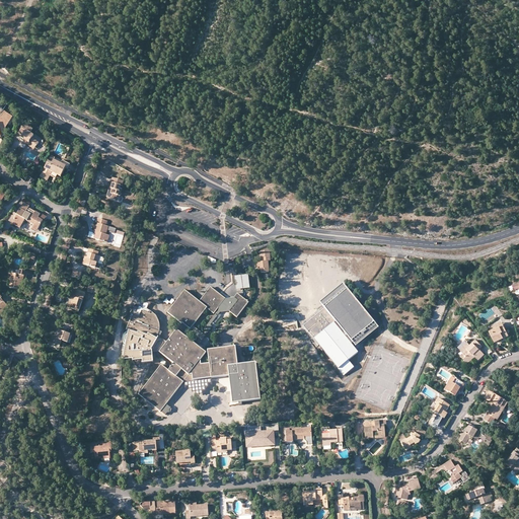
[(0,132),(1,132),(1,131),(4,131),(12,118),(4,112),(0,118),(0,132)]
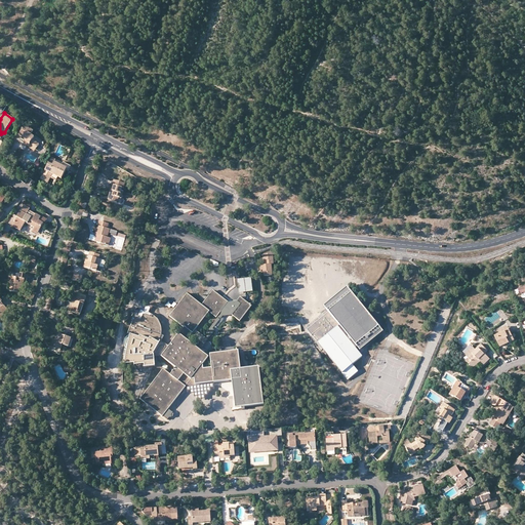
[(33,131),(27,127),(24,128),(21,132),(18,135),(23,137),(22,139),(24,142),(24,143),(24,144),(25,145),(30,149),(31,150),(33,147),(36,149),(39,145),(33,139),(34,137),(31,134),(33,131)]
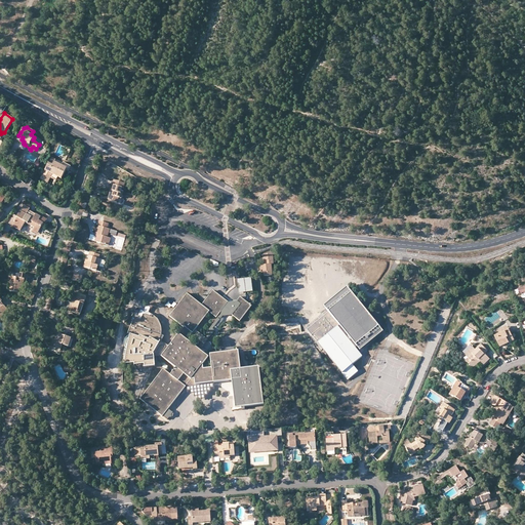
[(67,170),(69,171),(71,167),(64,163),(62,166),(54,162),(55,160),(51,158),(41,179),(48,183),(52,174),(62,179),(67,170)]
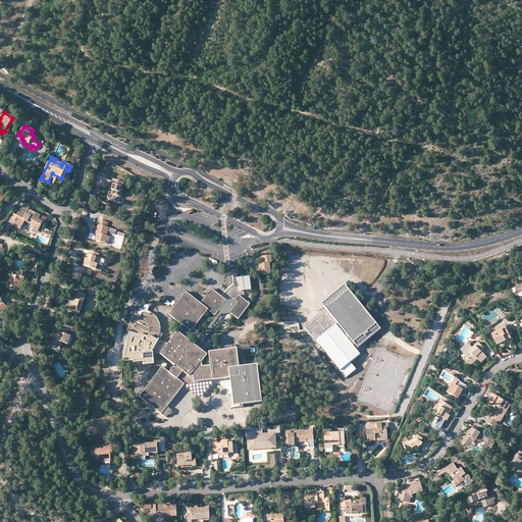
[(118,197),(121,198),(123,191),(121,191),(121,188),(123,188),(125,184),(113,179),(107,199),(117,202),(118,197)]
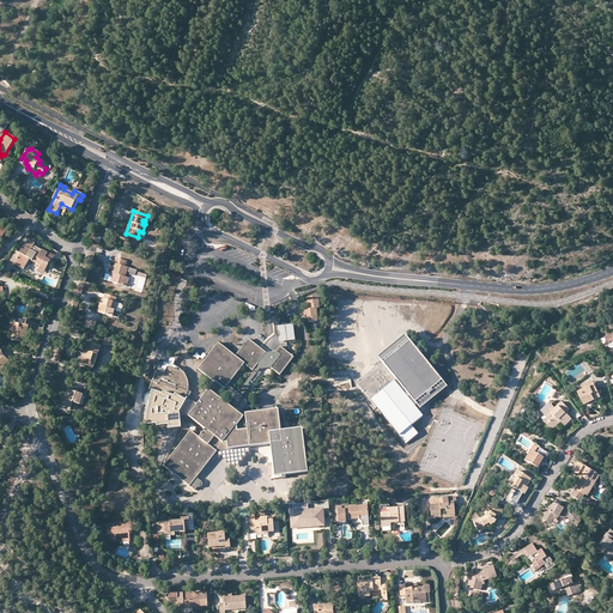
[(38,268),(44,272),(50,261),(46,258),(48,254),(42,250),(41,253),(32,248),(35,243),(28,240),(20,254),(14,250),(11,259),(12,260),(16,261),(14,263),(24,269),(30,260),(41,266),(38,268)]
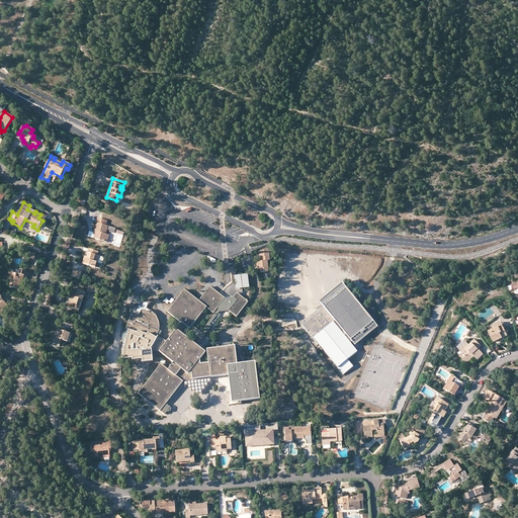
[(97,233),(95,239),(107,243),(109,236),(106,235),(109,227),(106,227),(107,222),(98,219),(96,224),(98,225),(95,233),(97,233)]
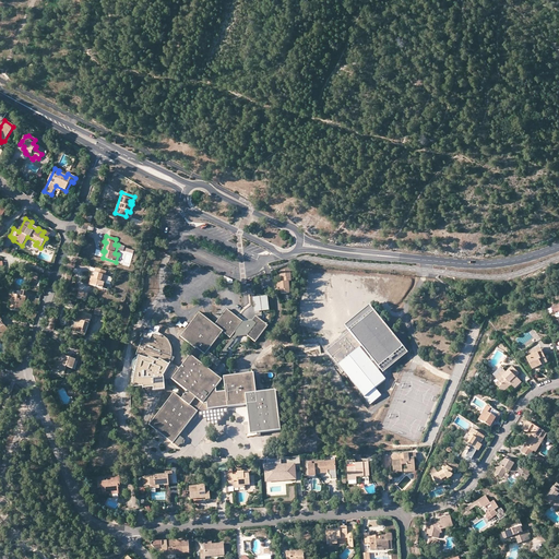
[(105,284),(107,284),(108,277),(105,276),(106,272),(95,270),(95,273),(96,273),(94,278),(94,281),(92,281),(91,286),(103,289),(105,284)]
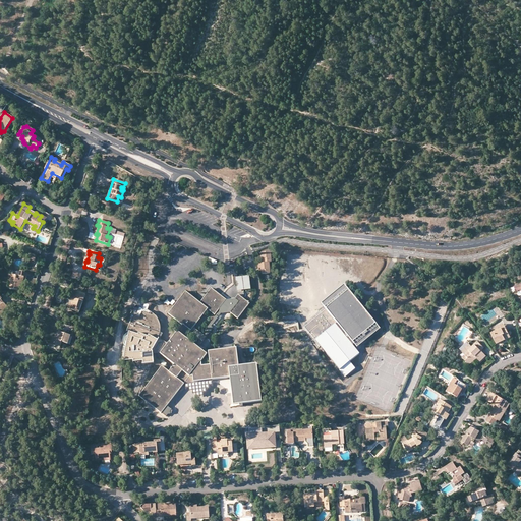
[(263,275),(271,274),(270,263),(272,263),(271,252),(262,253),(263,259),(264,259),(264,264),(259,264),(261,271),(262,271),(263,275)]
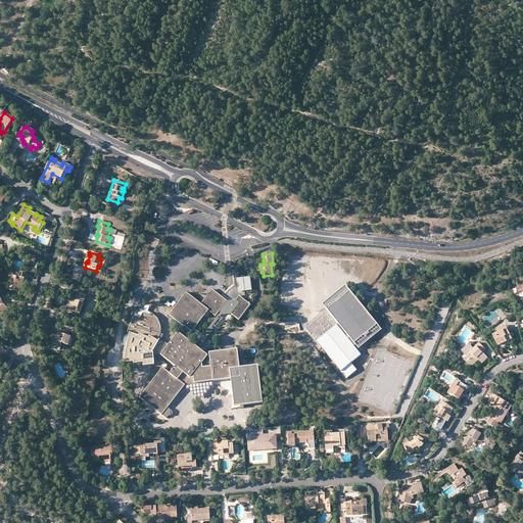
[(21,293),(24,285),(25,279),(27,279),(29,274),(20,272),(19,278),(6,275),(4,281),(7,282),(11,283),(9,290),(21,293)]
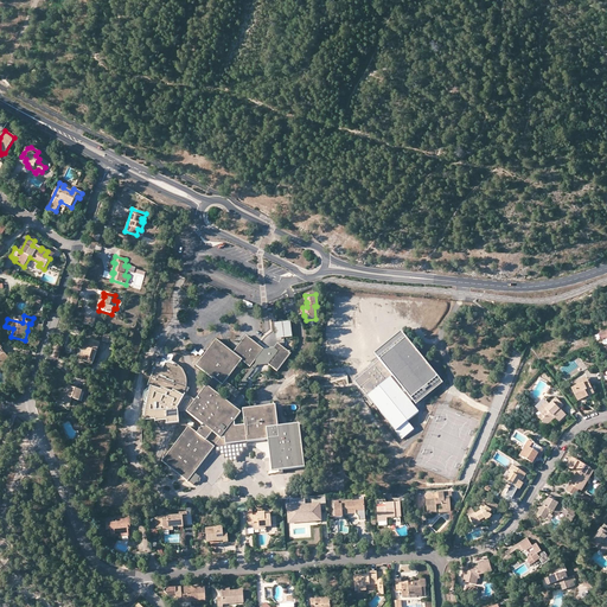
[(84,324),(94,326),(95,319),(85,317),(84,324)]
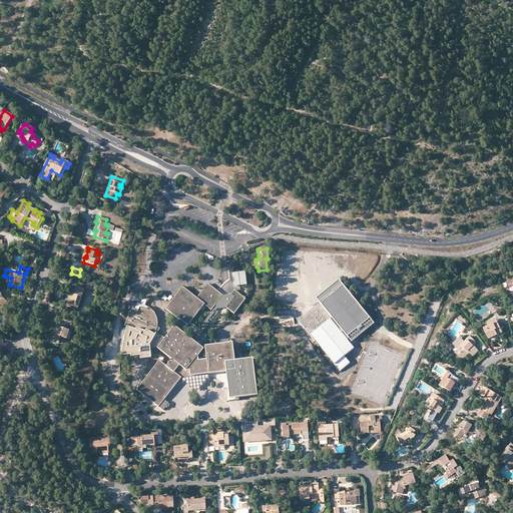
[(232,274),(233,287),(247,285),(245,272),(232,274)]
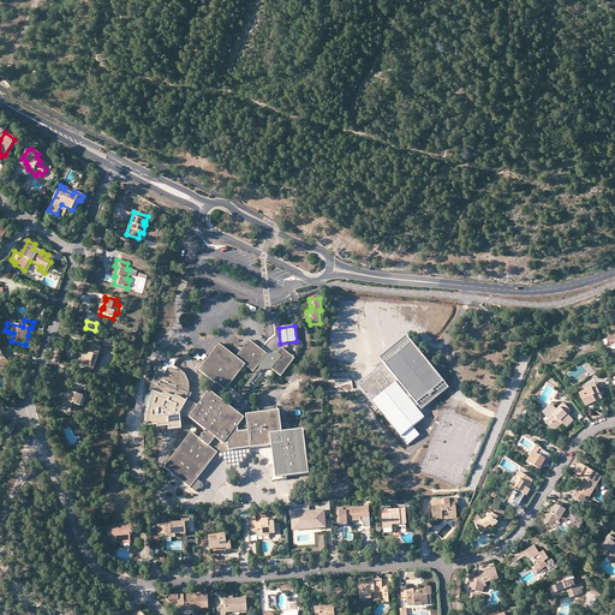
[(375,399),(372,401),(401,436),(408,445),(421,435),(413,427),(425,418),(417,408),(419,406),(423,411),(449,388),(408,336),(381,358),(387,364),(370,377),(370,378),(365,383),(371,390),(370,393),(375,399)]
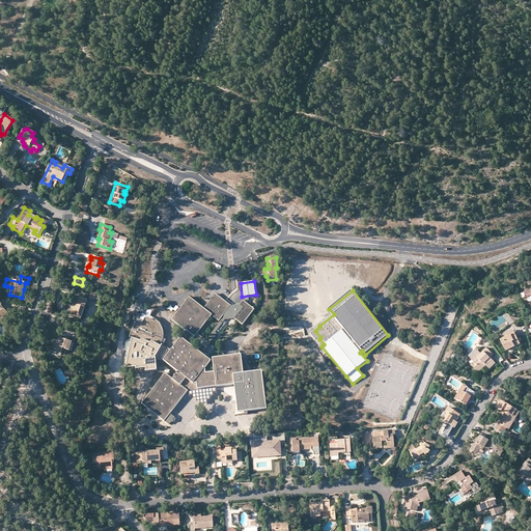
[(172,319),(187,331),(171,351),(164,361),(178,372),(172,380),(165,374),(142,403),(165,421),(170,414),(188,392),(188,390),(217,387),(234,385),(239,413),(248,412),(267,409),(262,371),(243,373),(241,355),(213,359),(213,362),(215,372),(205,373),(205,369),(198,363),(203,356),(203,353),(218,335),(216,333),(226,319),(235,319),(243,325),(254,309),(243,301),(241,305),(231,306),(216,295),(204,308),(190,298),(172,319)]
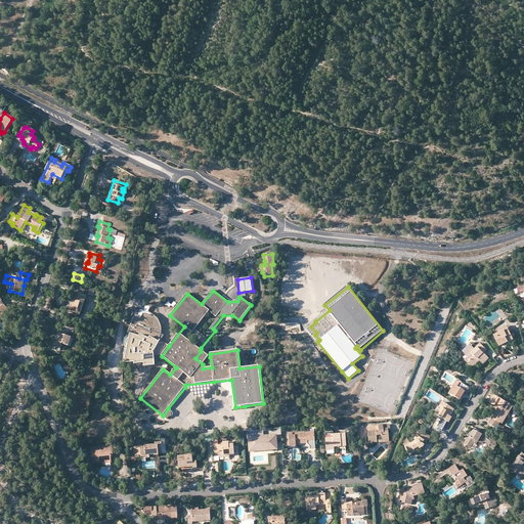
[(73,306),(71,310),(71,311),(81,314),(87,297),(76,293),(73,301),(74,301),(73,306)]
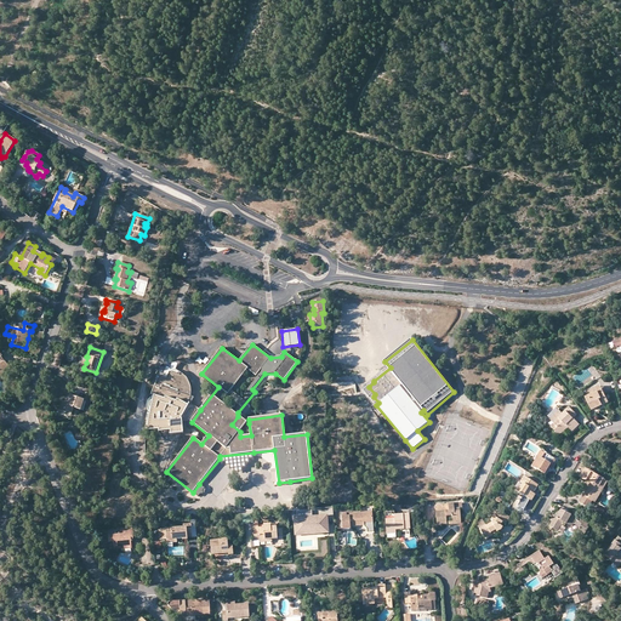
[(171,434),(176,433),(182,423),(182,421),(182,419),(189,404),(192,399),(192,397),(193,393),(193,391),(192,387),(191,383),(189,379),(186,375),(183,372),(181,371),(180,374),(170,371),(167,377),(159,375),(152,396),(154,396),(154,397),(152,398),(149,399),(148,402),(148,403),(147,405),(148,408),(148,410),(149,410),(151,411),(148,411),(147,419),(149,419),(147,428),(171,427),(171,434)]
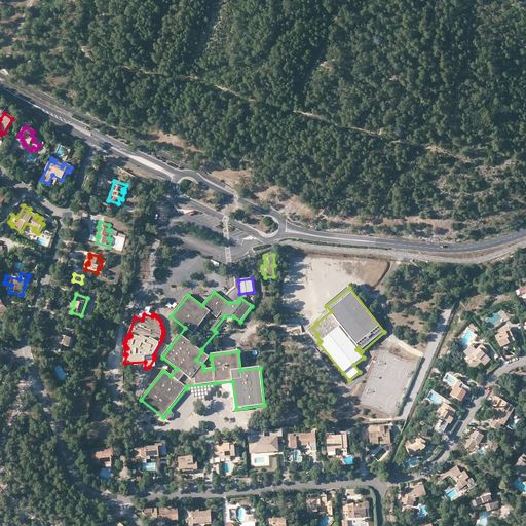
[(318,343),(321,341),(316,336),(317,334),(312,328),(316,324),(316,323),(308,330),(318,343)]
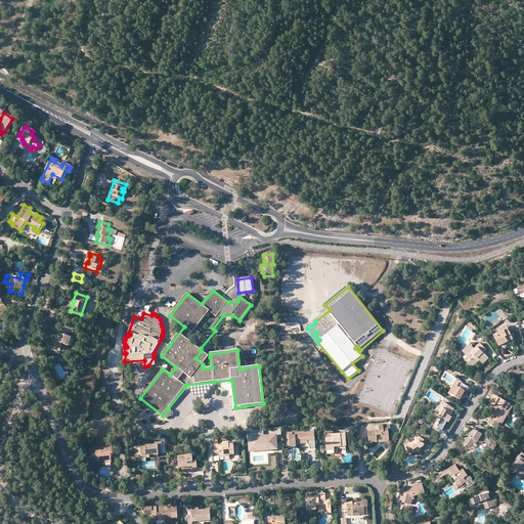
[(498,334),(509,329),(507,325),(496,331),(498,334)]
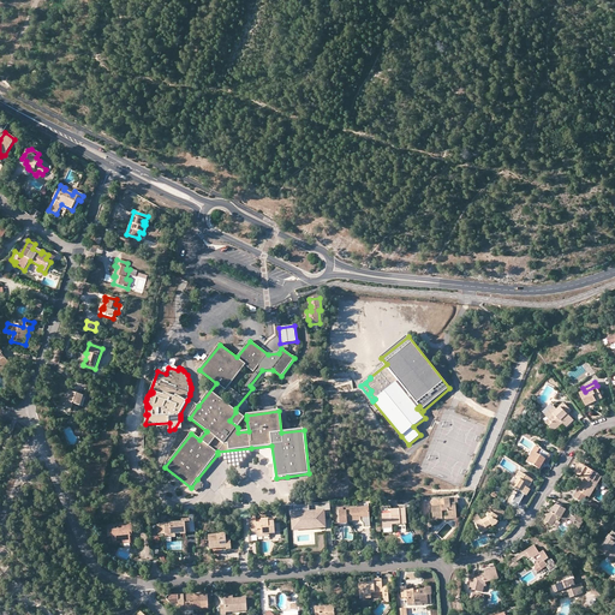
[(587,406),(603,399),(597,386),(585,392),(580,393),(587,406)]
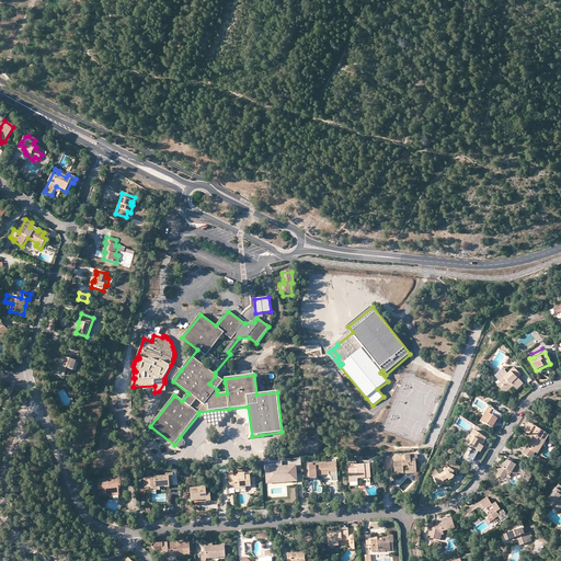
[(67,369),(73,371),(77,362),(64,358),(63,362),(61,365),(58,364),(56,363),(53,371),(60,374),(60,373),(66,374),(67,369)]
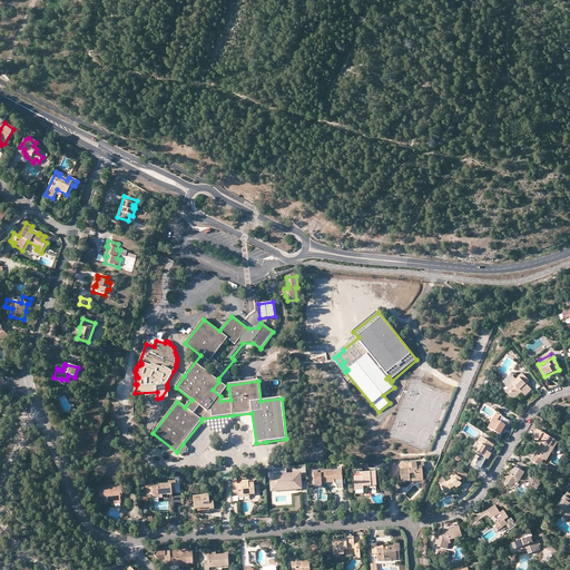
[(167,384),(167,386),(176,387),(184,376),(174,371),(167,384)]
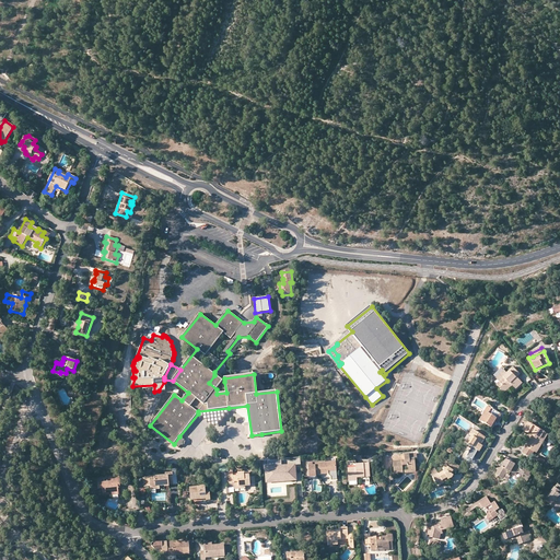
[(517,376),(521,373),(513,366),(508,372),(509,373),(501,381),(504,385),(501,388),(504,392),(512,384),(516,388),(523,382),(517,376)]
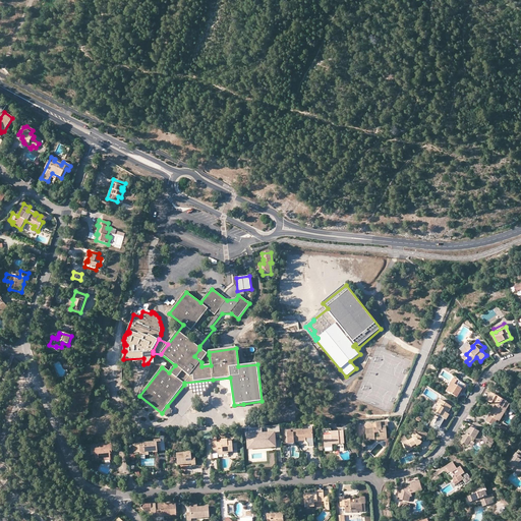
[(473,347),(472,346),(469,343),(462,351),(466,354),(473,347)]
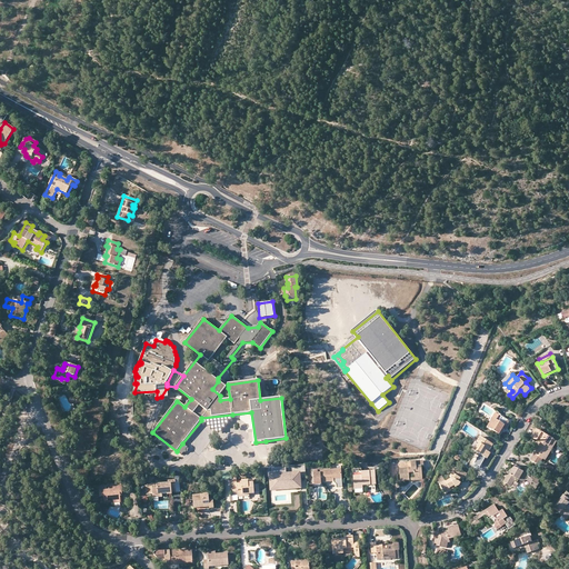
[(228,388),(228,385),(225,385),(225,382),(218,381),(212,389),(220,396),(226,388),(228,388)]
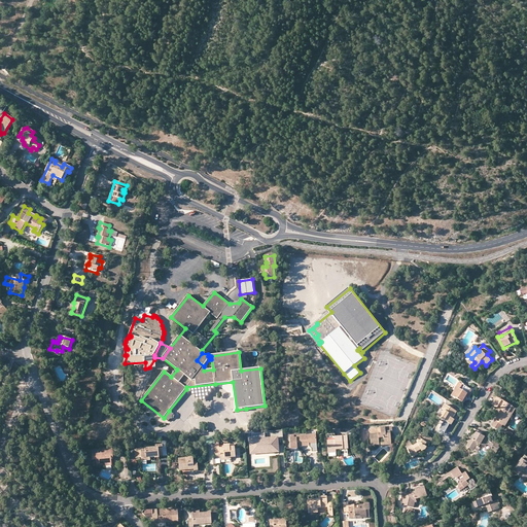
[(186,387),(186,389),(187,390),(187,392),(191,392),(191,395),(195,395),(195,398),(199,398),(199,401),(207,400),(207,397),(210,397),(210,393),(213,393),(212,390),(215,389),(215,384),(186,387)]
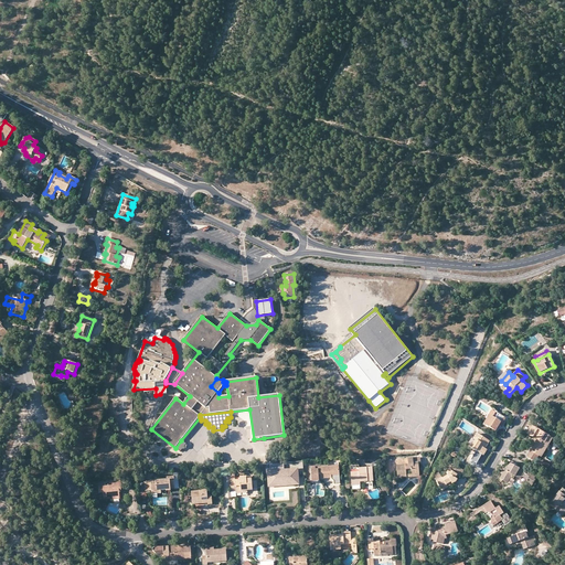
[(487,427),(496,413),(492,412),(483,425),(487,427)]
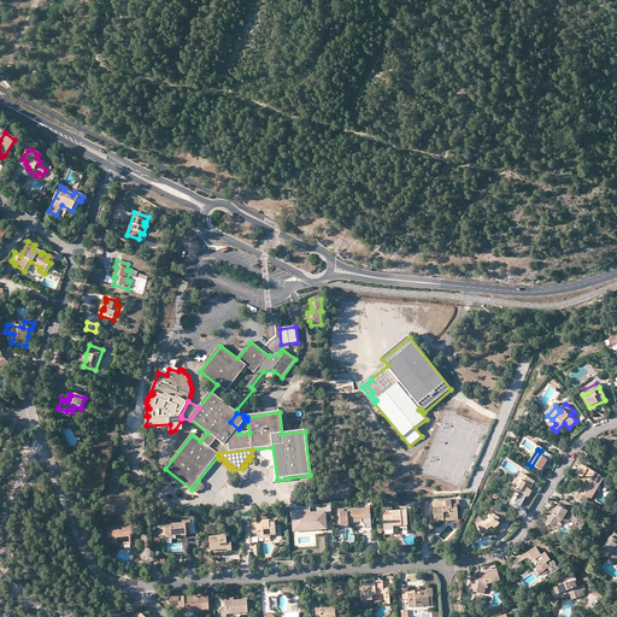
[(547,468),(553,458),(541,451),(532,466),(541,472),(545,466),(547,468)]
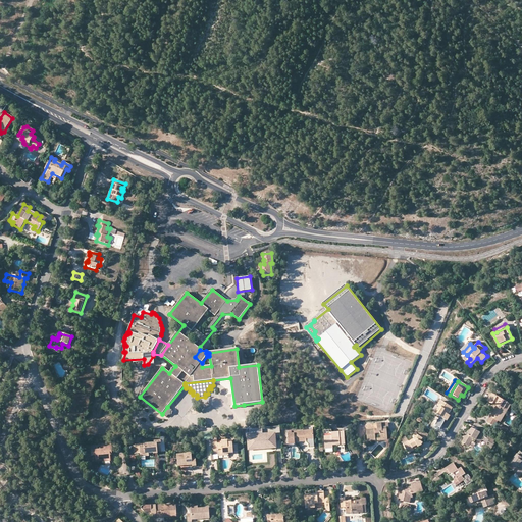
[(508,402),(493,393),(488,401),(496,406),(490,416),(486,421),(492,425),(496,419),(498,420),(500,421),(507,410),(504,408),(508,402)]
